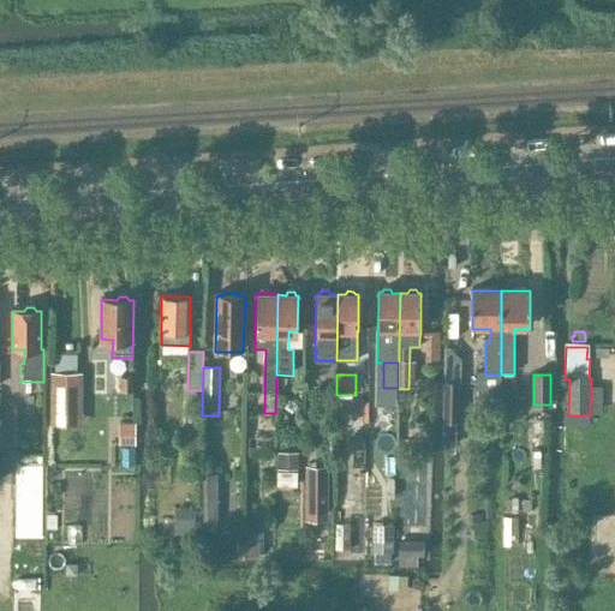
[(133,378),(120,378),(119,393),(133,394),(133,378)]
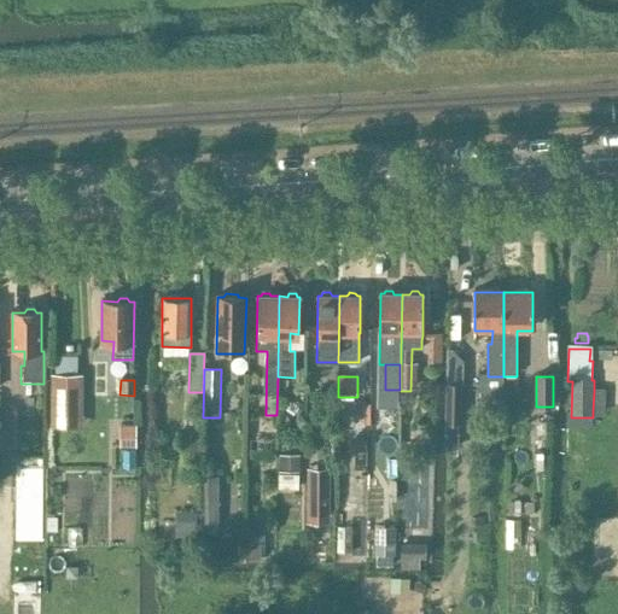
[(54,408),(82,408),(82,382),(54,382),(54,408)]
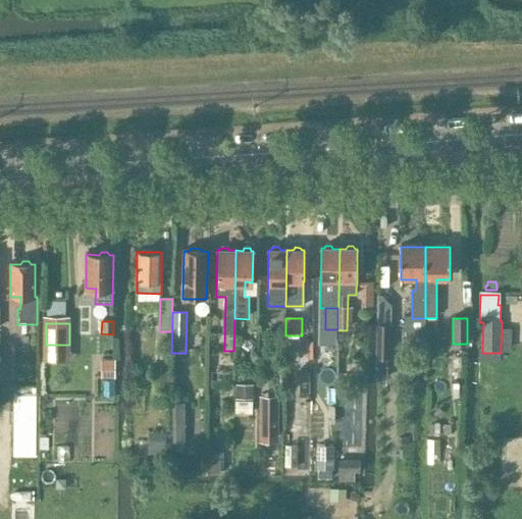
[(376,325),(375,359),(376,359),(387,359),(390,359),(390,354),(390,325),(376,325)]
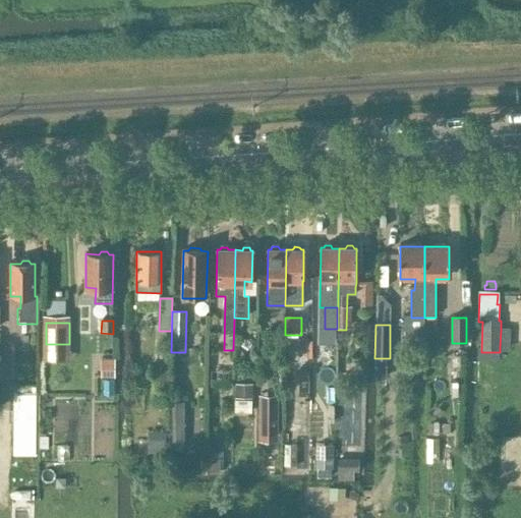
[(509,330),(501,330),(500,347),(509,347),(509,330)]
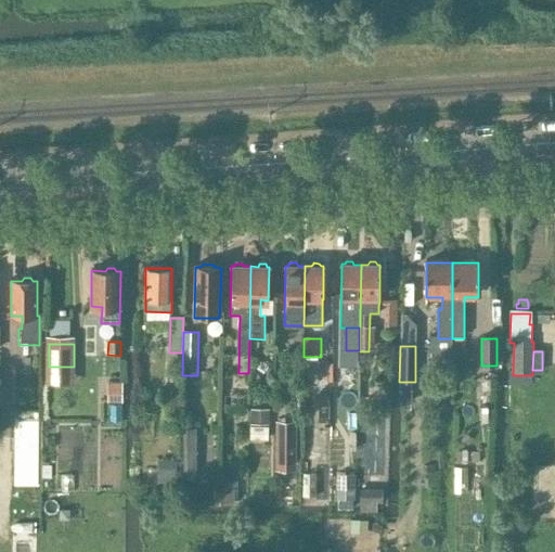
[(530,375),(513,375),(510,374),(510,384),(530,384),(530,375)]
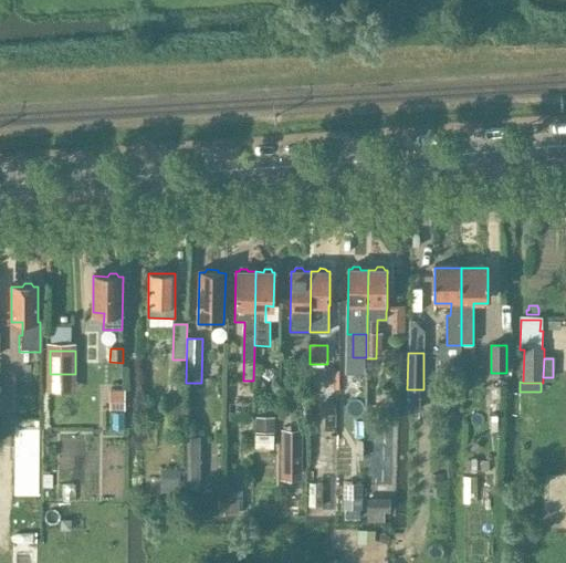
[(502,389),(493,388),(492,400),(501,400),(502,389)]
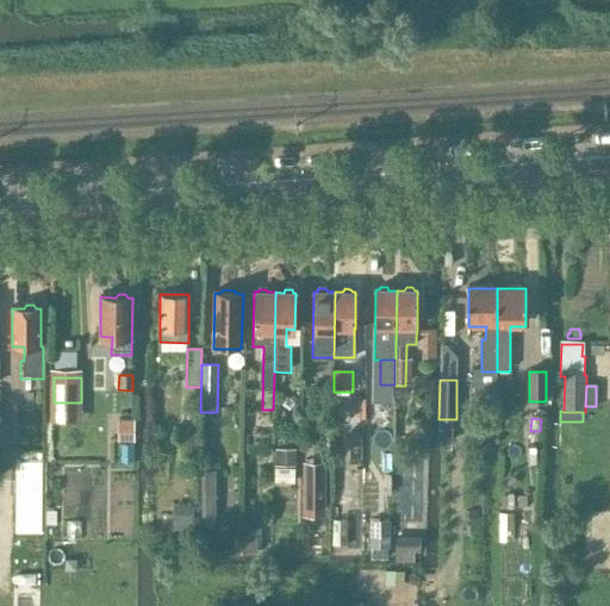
[(134,422),(118,422),(118,442),(134,442),(134,422)]
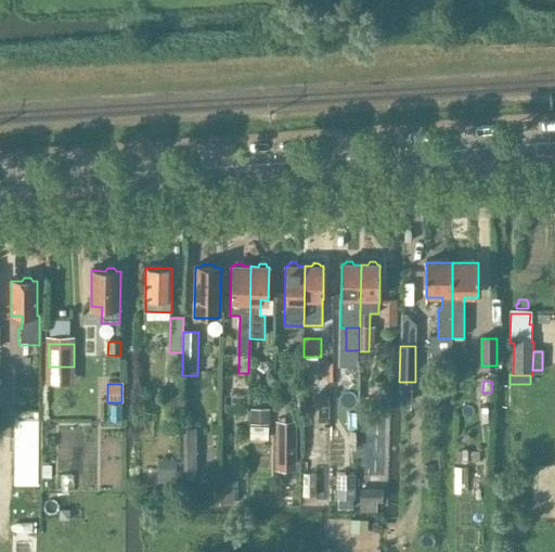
[(269,411),(250,411),(250,426),(269,426),(269,411)]
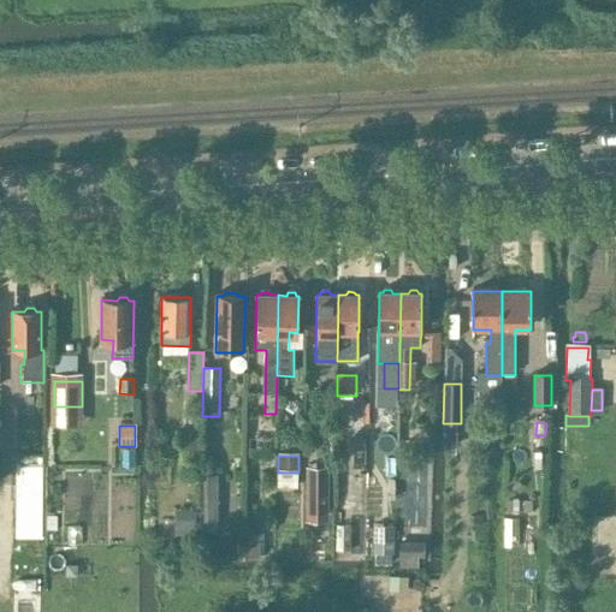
[(306,469),(306,511),(329,511),(329,469),(306,469)]
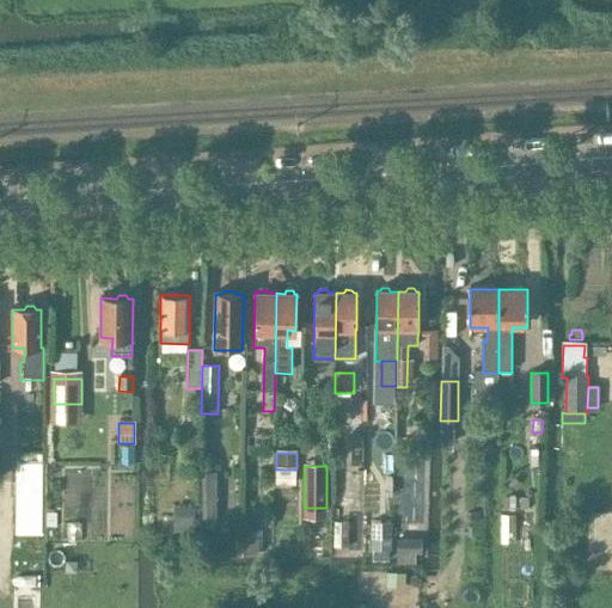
[(215,474),(202,474),(202,521),(214,522),(215,474)]
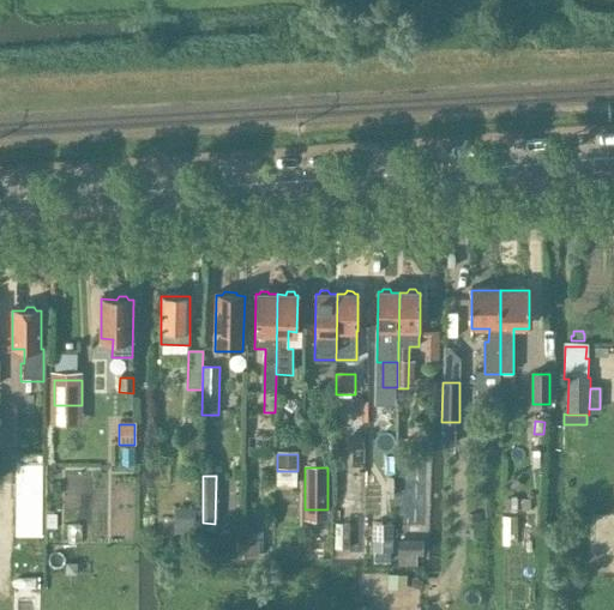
[(516,484),(511,490),(517,495),(522,489),(516,484)]
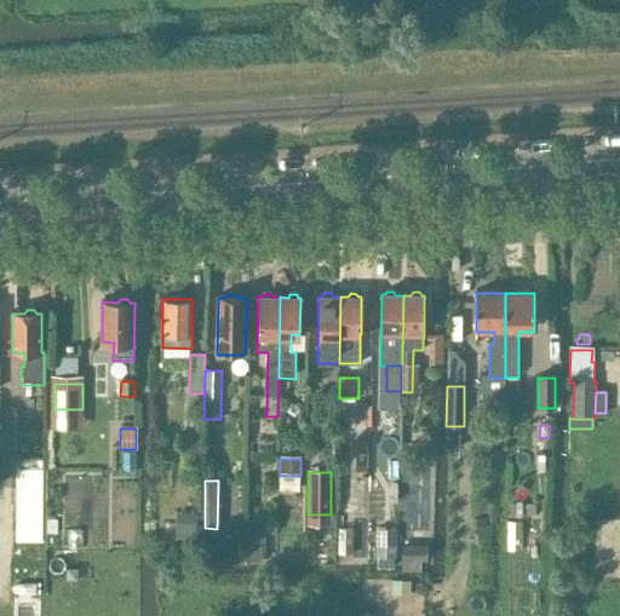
[(535,507),(510,506),(510,519),(522,519),(522,518),(535,518),(535,507)]
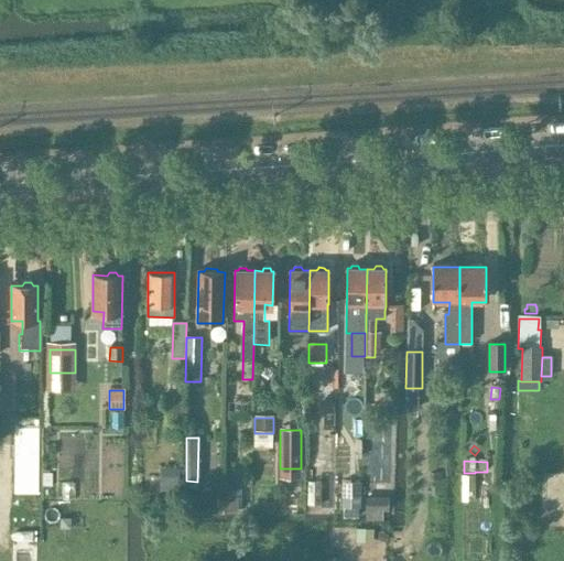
[(181,467),(160,466),(160,485),(180,485),(181,467)]
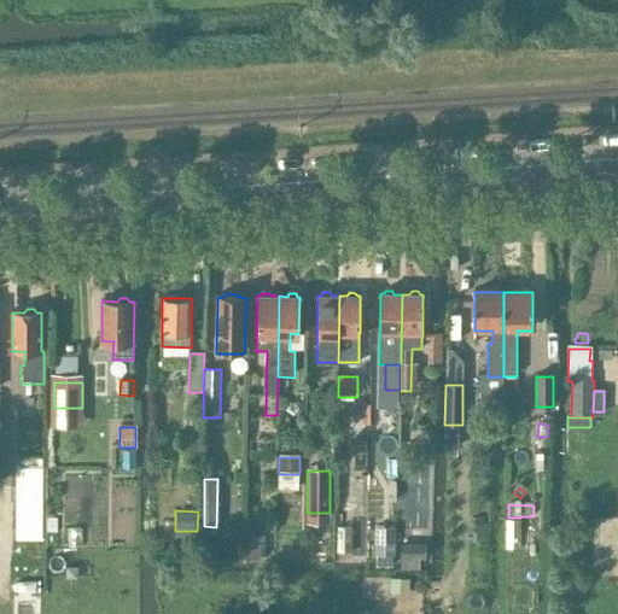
[(353,530),(337,528),(337,555),(351,555),(353,530)]
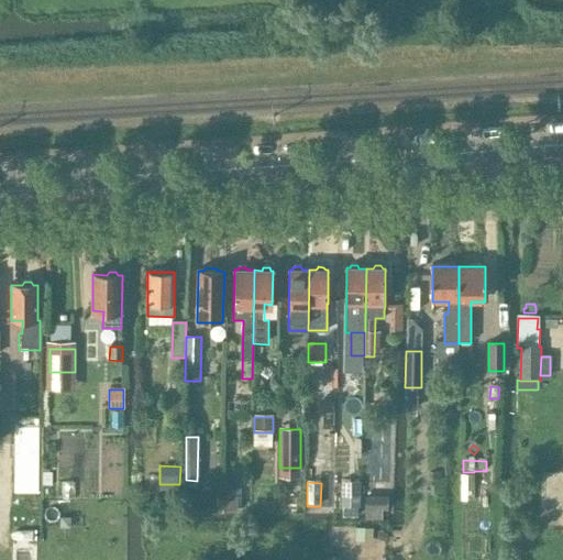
[(74,484),(62,484),(62,501),(74,501),(74,484)]
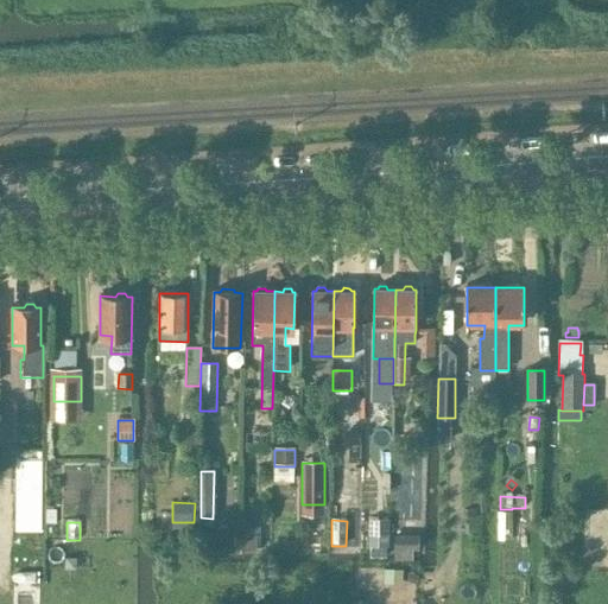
[(260,551),(260,529),(242,529),(242,552),(260,551)]
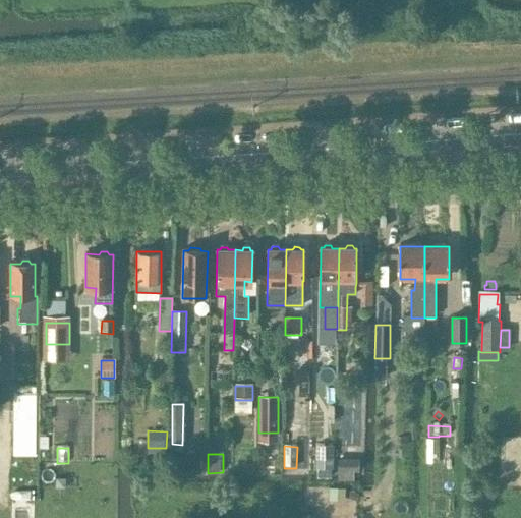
[(338,459),(338,473),(338,478),(353,478),(353,473),(358,473),(358,460),(354,460),(338,459)]
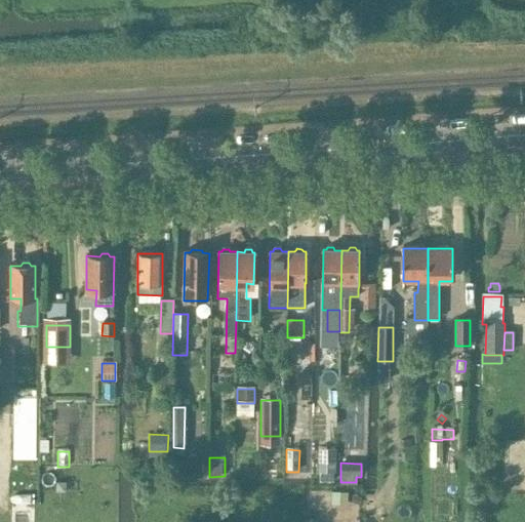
[(33,521),(34,506),(12,506),(11,521),(33,521)]
